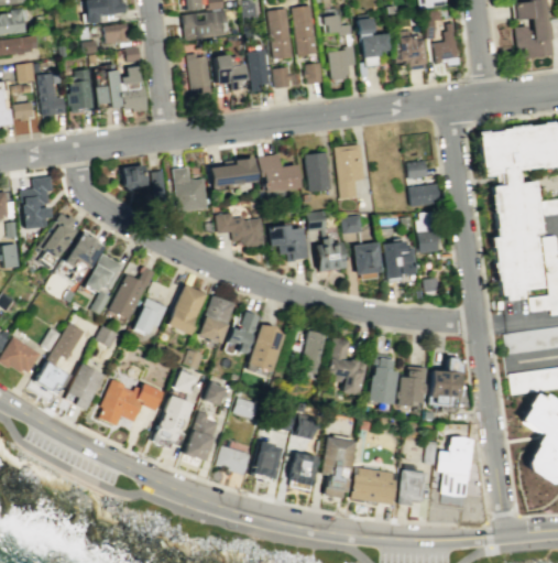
[(85,0),(122,0),(123,2),(126,2),(128,12),(107,14),(106,15),(99,15),(100,23),(87,24),(87,23),(84,23),(83,14),(86,13),(85,0)]
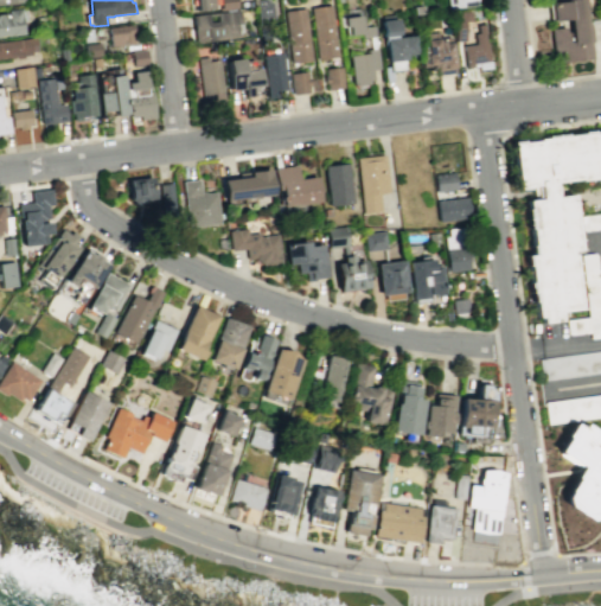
[(198,0),(218,0),(219,10),(200,12),(198,0)]
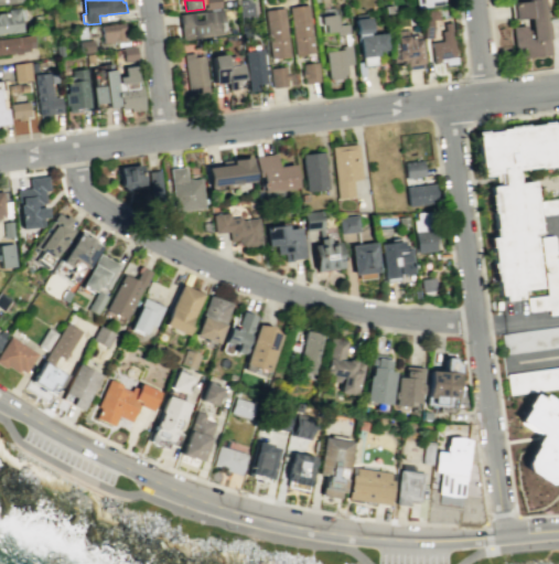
[(207,0),(208,10),(224,8),(222,0),(207,0)]
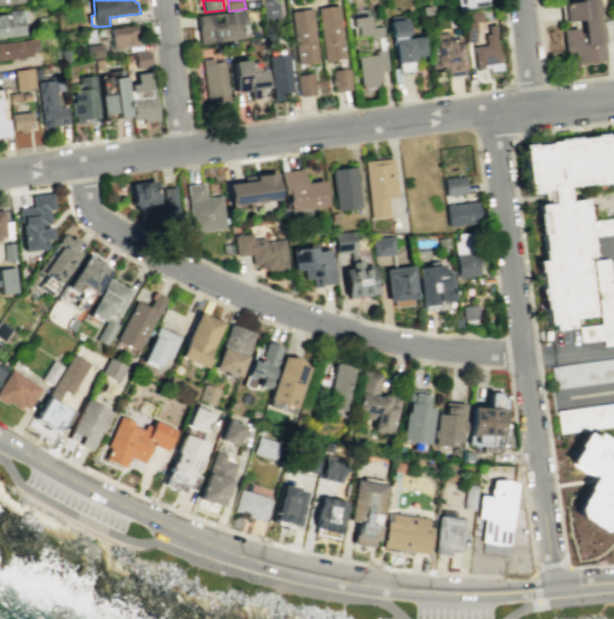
[(265,0),(268,22),(283,21),(281,3),(277,3),(276,0),(265,0)]
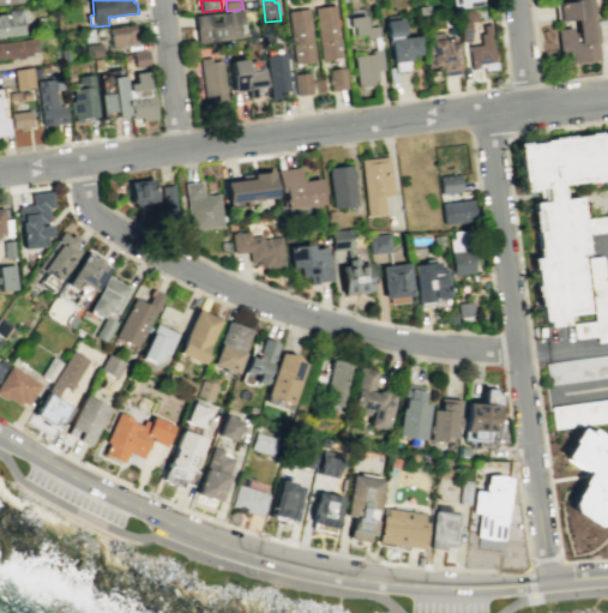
[(453,0),(456,10),(483,6),(483,1),(485,1),(483,0),(453,0)]
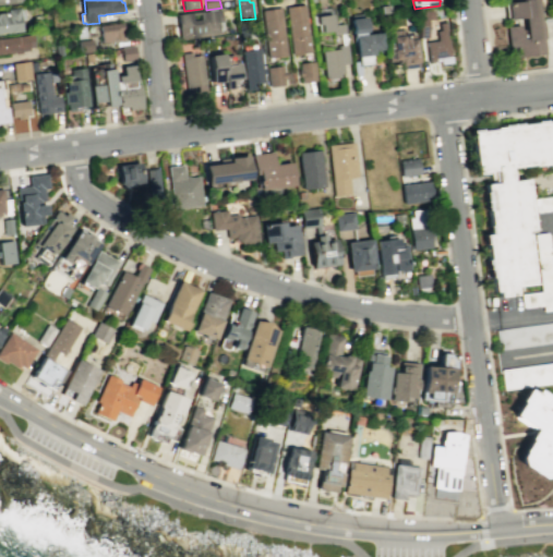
[(509,4),(512,20),(527,17),(529,35),(525,35),(524,26),(511,27),(514,59),(549,55),(545,23),(543,23),(540,0),(524,0),(524,2),(509,4)]
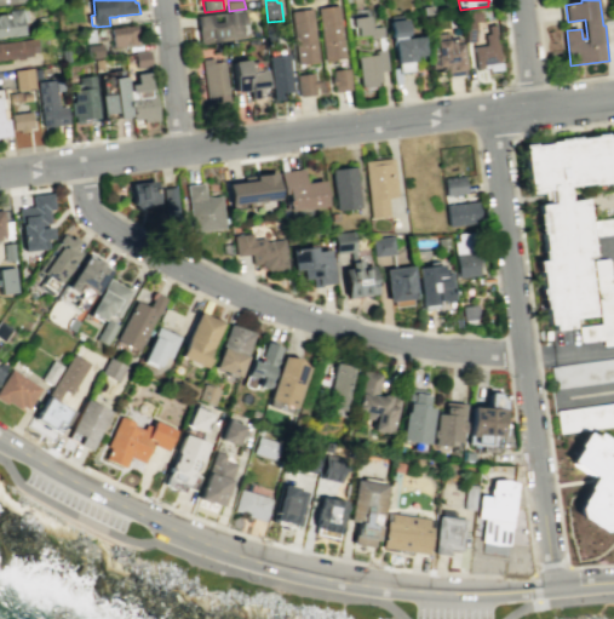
[(321,9),(328,61),(349,58),(342,5),(321,9)]
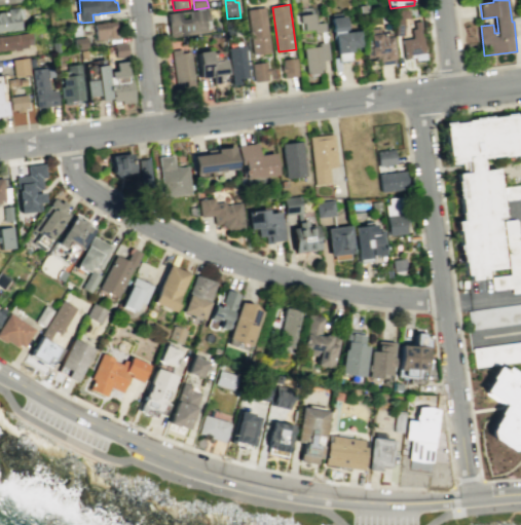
[(250,10),(255,54),(273,52),(267,7),(250,10)]
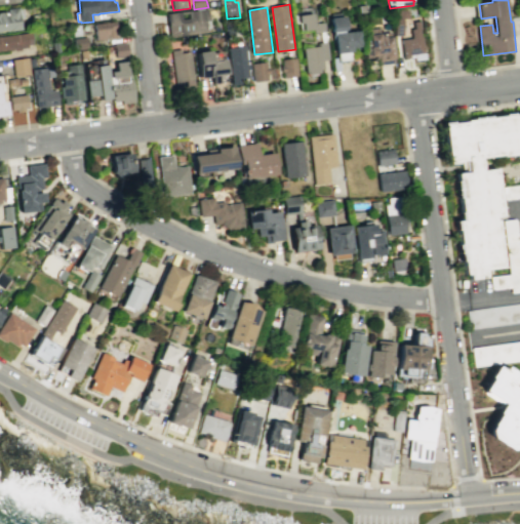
[(8,9),(8,11),(0,12),(0,33),(1,31),(6,31),(7,32),(23,30),(22,18),(25,17),(24,9),(20,9),(20,8),(8,9)]
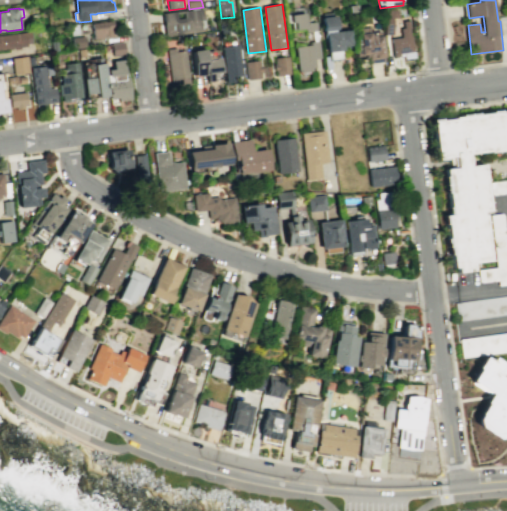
[(166,25),(178,24),(179,35),(204,32),(202,21),(206,20),(204,9),(165,14),(166,25)]
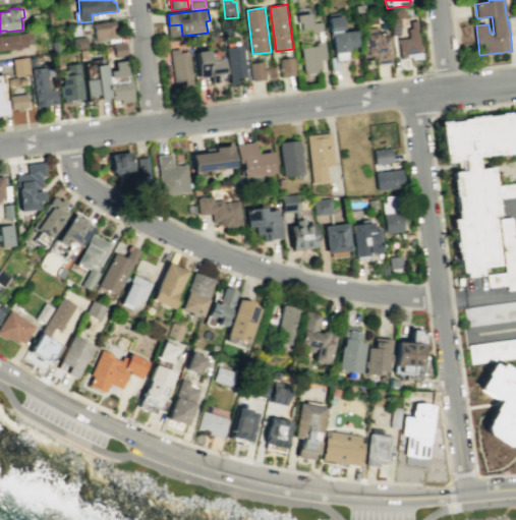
[(393,11),(407,11),(407,18),(401,18),(402,36),(394,36),(393,11)]
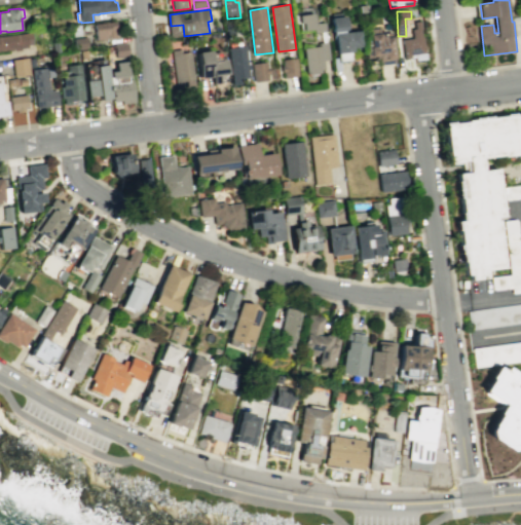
[(301,15),(301,23),(304,23),(305,31),(317,29),(317,33),(323,33),(329,31),(328,23),(318,24),(315,13),(301,15)]
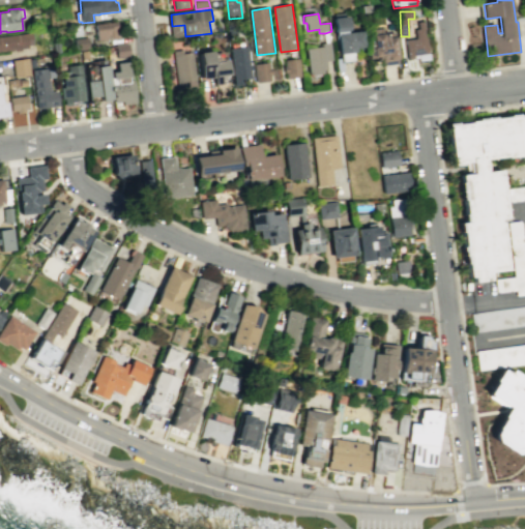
[(336,18),(337,31),(338,32),(339,35),(339,36),(341,54),(343,54),(344,63),(357,61),(356,52),(356,51),(367,50),(363,31),(352,32),(349,17),(336,18)]
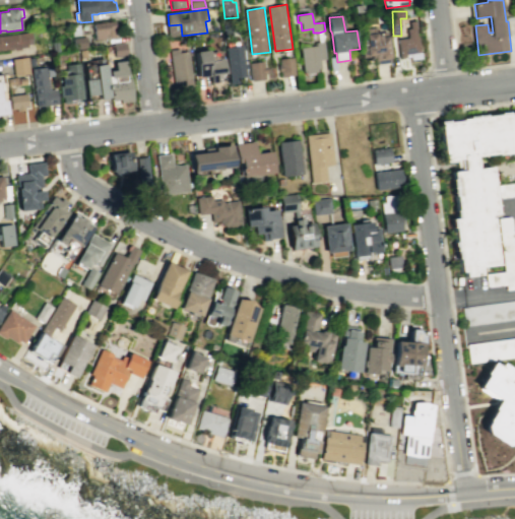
[(95,24),(98,40),(118,38),(116,21),(95,24)]
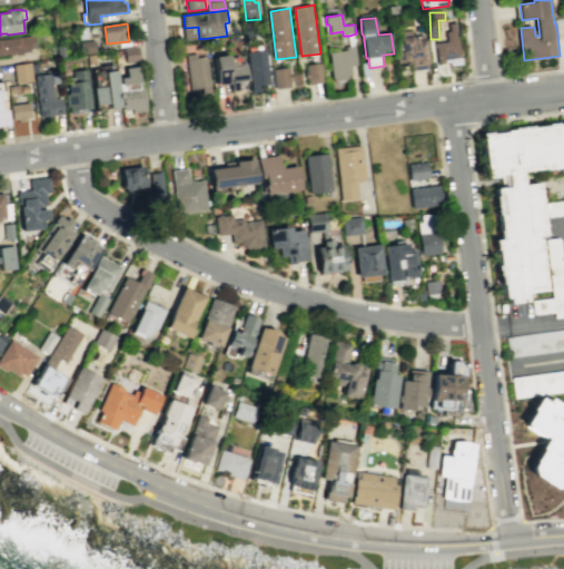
[(437,43),(449,41),(448,32),(452,31),(452,25),(457,23),(464,65),(453,66),(452,62),(447,64),(441,65),(437,43)]
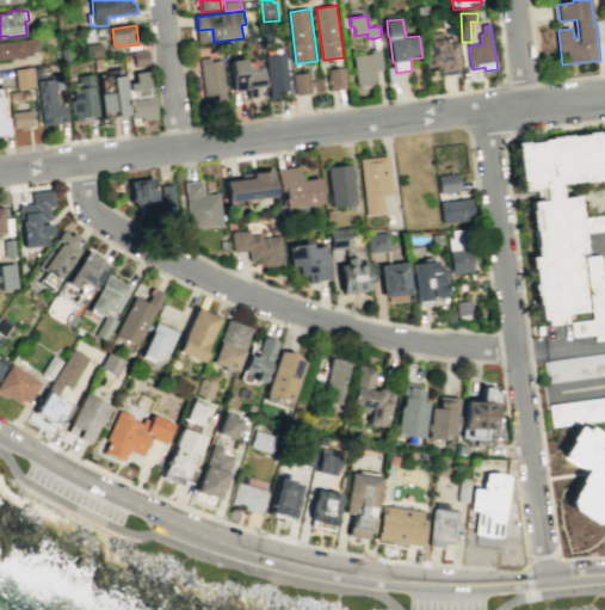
[(96,29),(97,42),(88,43),(87,30),(96,29)]
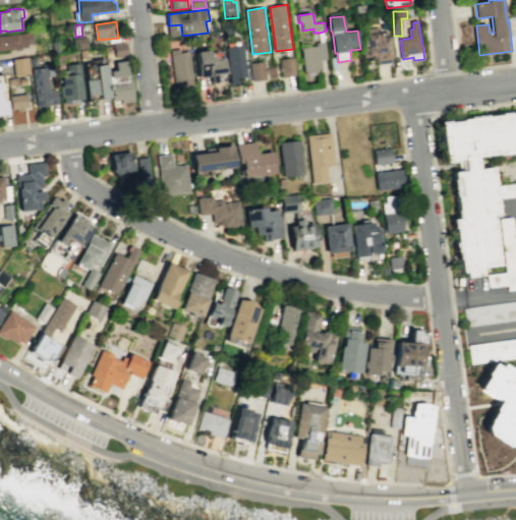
[(368,47),(370,47),(367,30),(380,27),(380,33),(390,32),(394,63),(379,65),(379,61),(374,61),(374,55),(369,56),(368,47)]
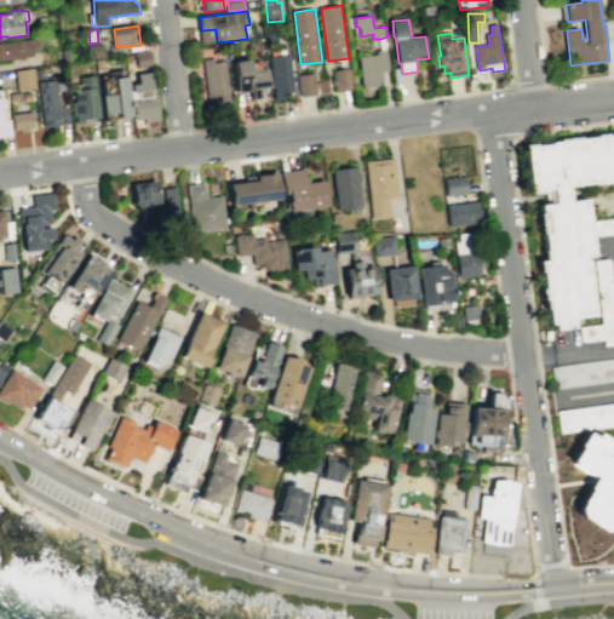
[(0,43),(0,61),(35,57),(35,53),(42,52),(40,39),(0,43)]
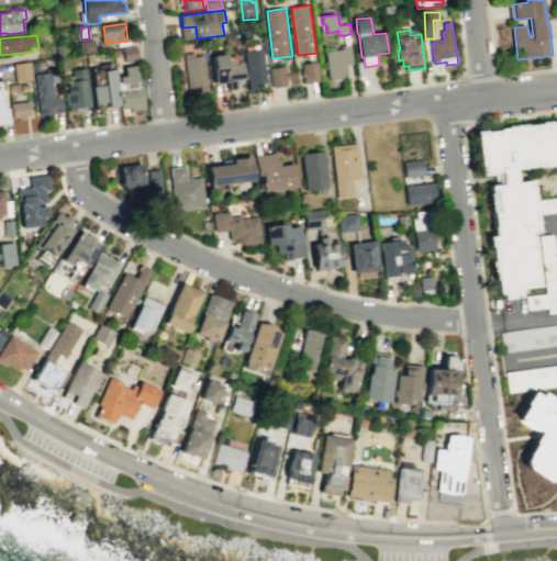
[(81,42),(96,41),(97,52),(82,54),(81,42)]
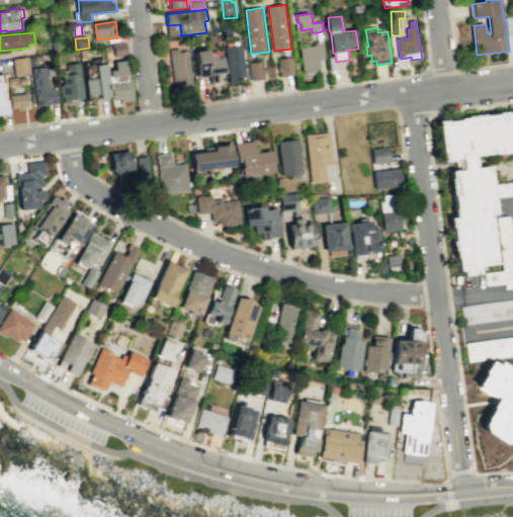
[(302,48),(318,46),(317,42),(325,41),(327,59),(321,60),(322,69),(319,69),(319,73),(305,74),(302,48)]
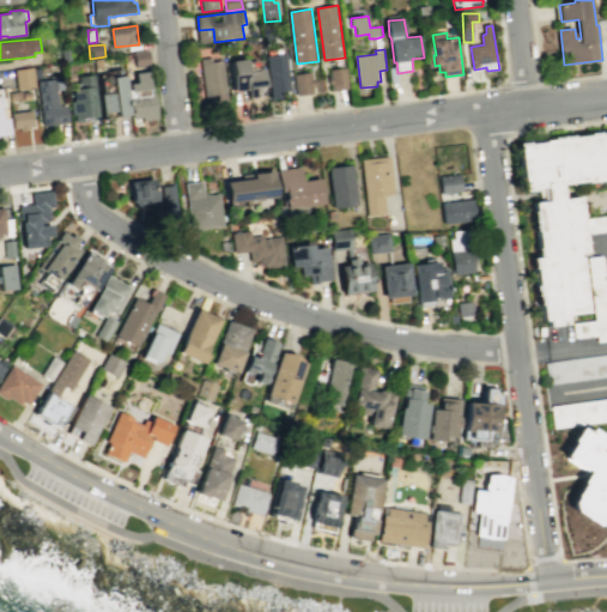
[(137,53),(138,67),(153,66),(152,50),(137,53)]
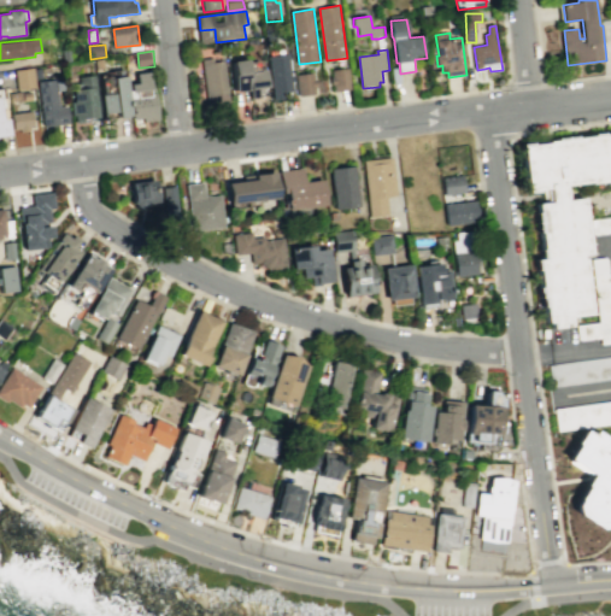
[(270,57),(291,54),(293,76),(295,76),(297,82),(293,82),(295,92),(285,93),(286,98),(276,99),(270,57)]
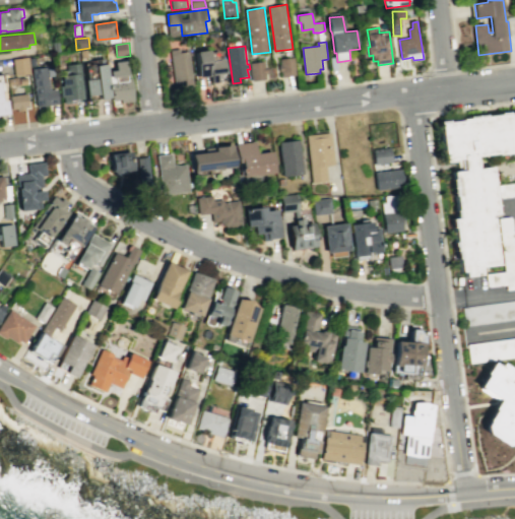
[(172,50),(178,89),(196,86),(191,52),(182,53),(182,49),(172,50)]
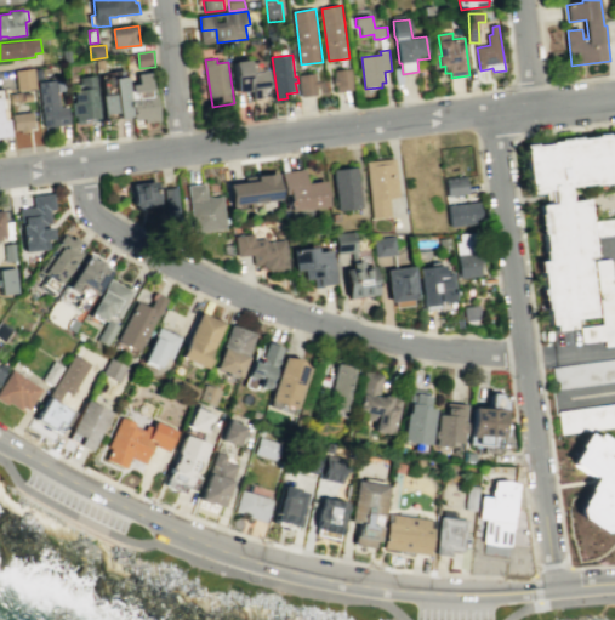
[(235,62),(239,92),(254,91),(255,100),(262,98),(261,90),(272,89),(269,69),(262,70),(262,73),(252,74),(250,60),(235,62)]
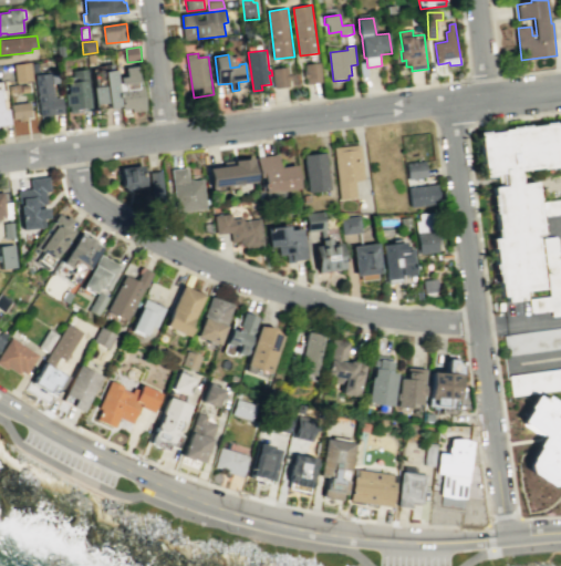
[(16,64),(19,83),(35,81),(34,73),(33,64),(33,62),(16,64)]
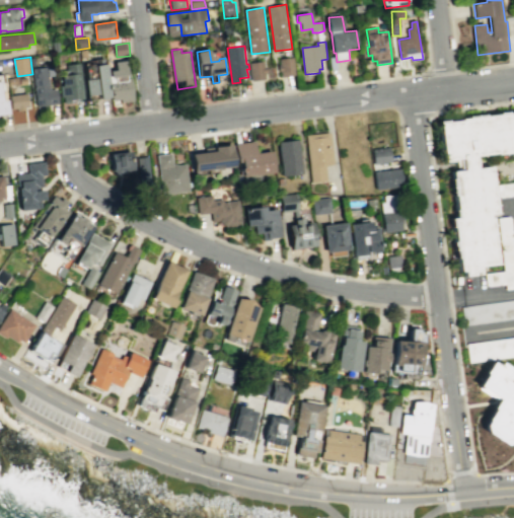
[(281,59),(282,65),(280,65),(281,72),(283,72),(283,77),(296,76),(297,76),(295,58),(281,59)]
